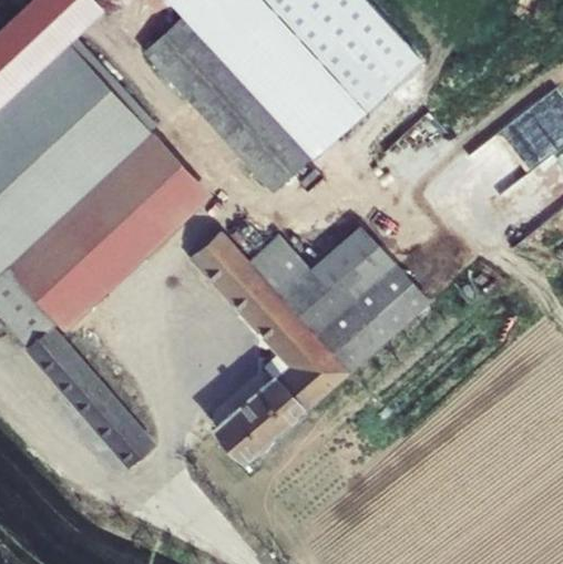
[(204,0),(326,140),(344,122),(237,0),(204,0)]
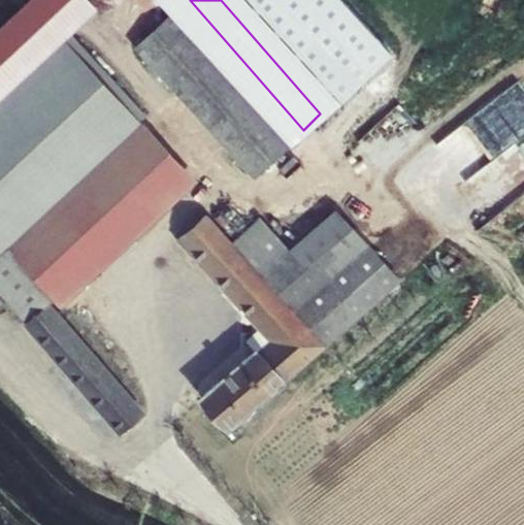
[(150,61),(251,175),(285,145),(167,10),(131,40),(150,61)]
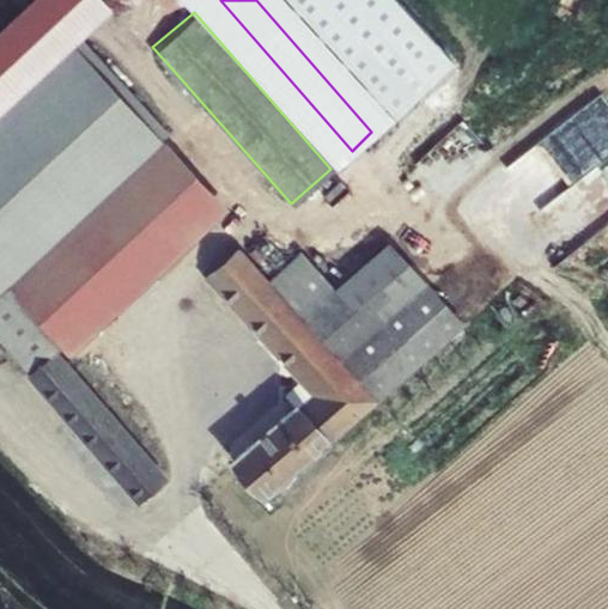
[(0,219),(174,71),(152,47),(134,25),(0,141),(0,219)]
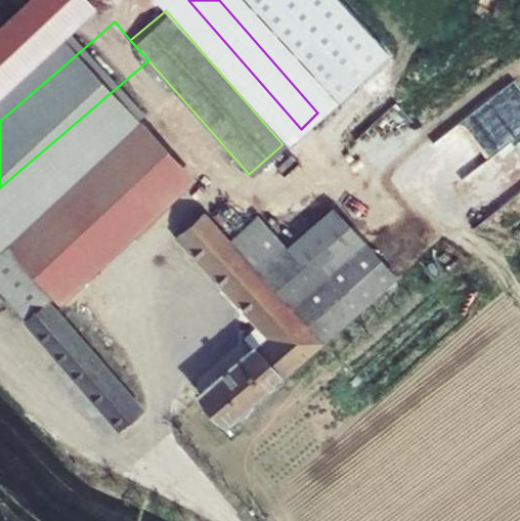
[(68,293),(193,181),(142,123),(11,233),(59,285),(68,293)]
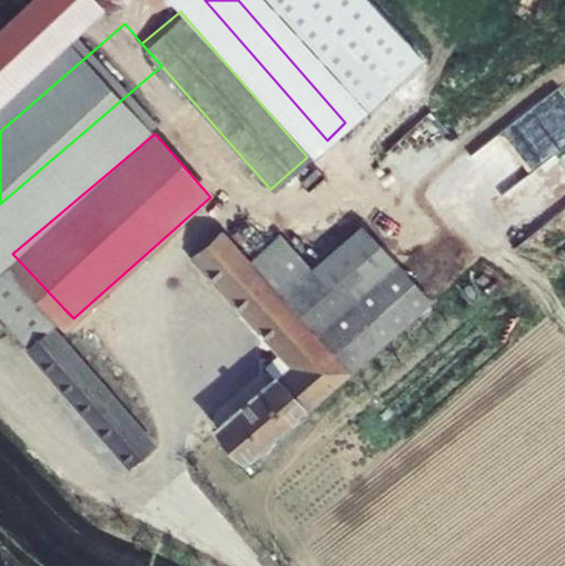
[(280,300),(349,377),(427,307),(362,232),(313,274),(280,300)]
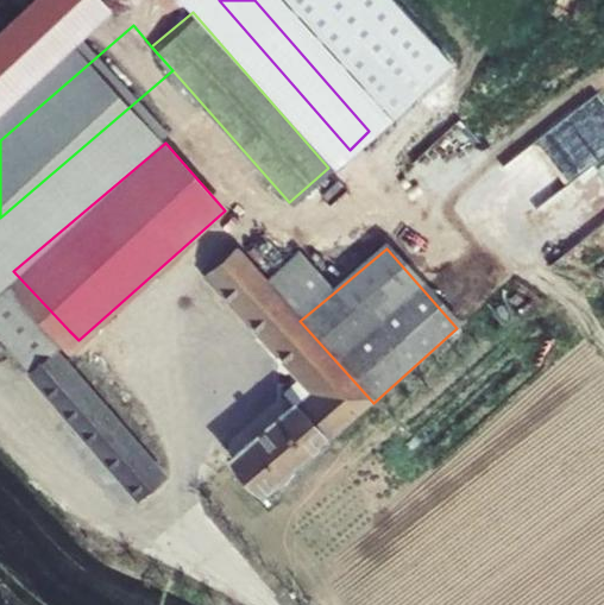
[(239,251),(208,276),(302,380),(306,379),(309,376),(328,397),(334,392),(345,405),(350,402),(360,414),(373,403),(300,321),(334,292),(301,256),(269,284),(239,251)]
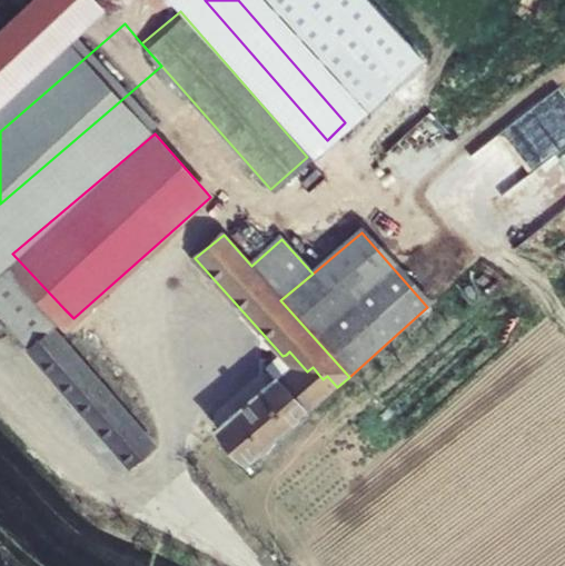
[(12,254),(0,264),(0,307),(30,339),(42,329),(40,328),(50,319),(65,309),(12,254)]
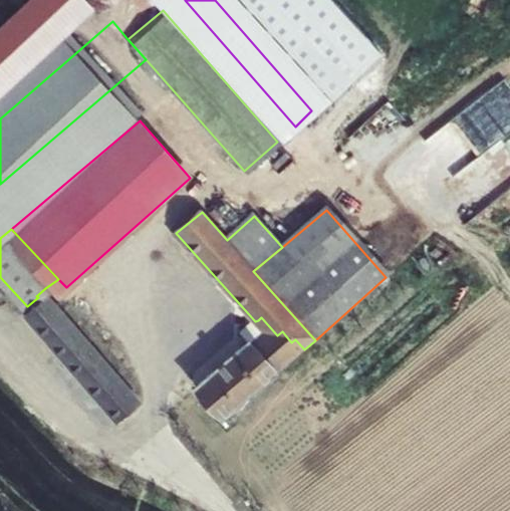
[(121,418),(144,399),(45,288),(36,296),(38,297),(27,306),(25,307),(121,418)]
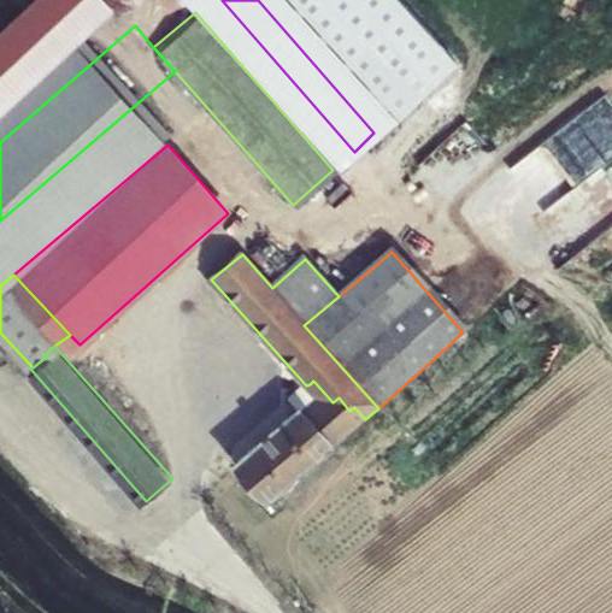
[(300,407),(237,463),(271,500),(365,419),(354,407),(349,411),(339,398),(333,402),(313,381),(310,384),(323,399),(305,413),(300,407)]
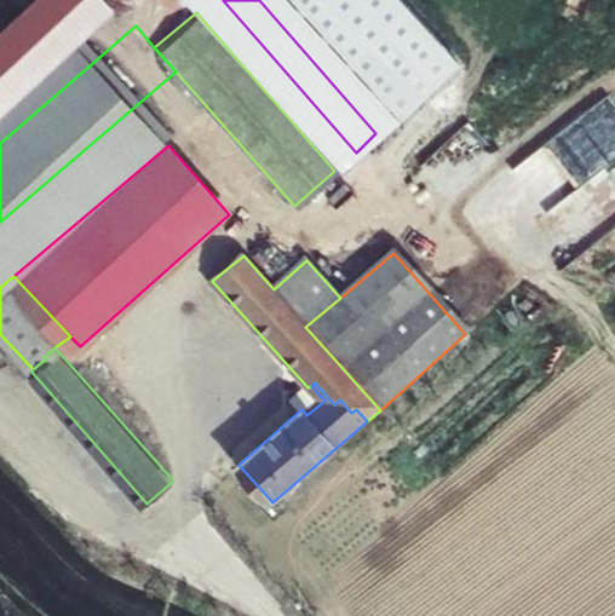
[(302,409),(306,415),(325,401),(311,386),(308,387),(294,399),(302,409)]
